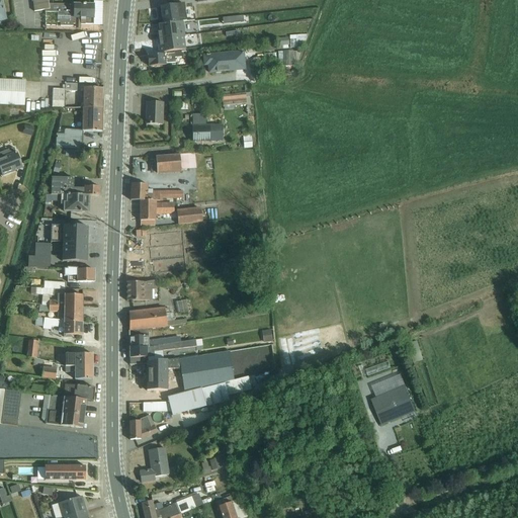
[(94,5),(73,4),(73,5),(49,5),(48,0),(32,0),(34,12),(46,10),(46,13),(57,13),(57,23),(61,22),(61,26),(73,26),(73,24),(76,24),(76,29),(81,29),(81,25),(102,26),(102,2),(94,2),(94,5)]
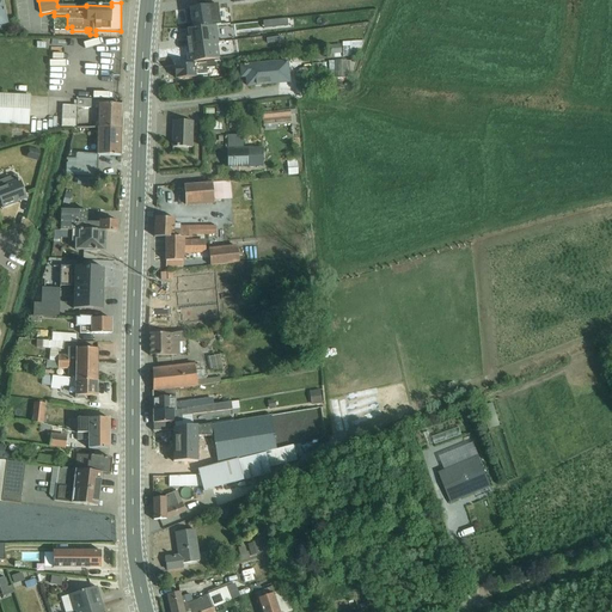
[(215,26),(216,26),(220,25),(218,5),(189,10),(191,30),(215,26)]
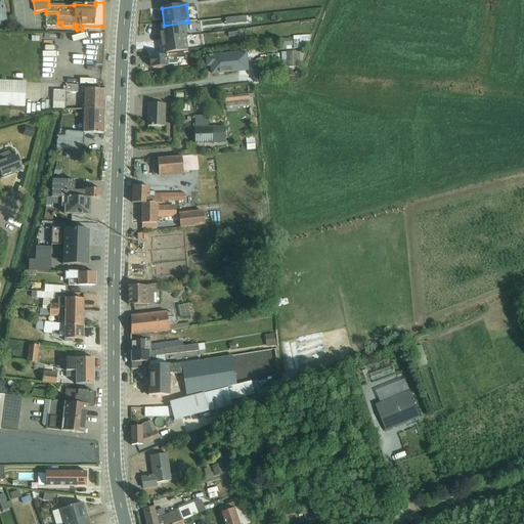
[(227,23),(249,22),(249,14),(227,14),(227,23)]
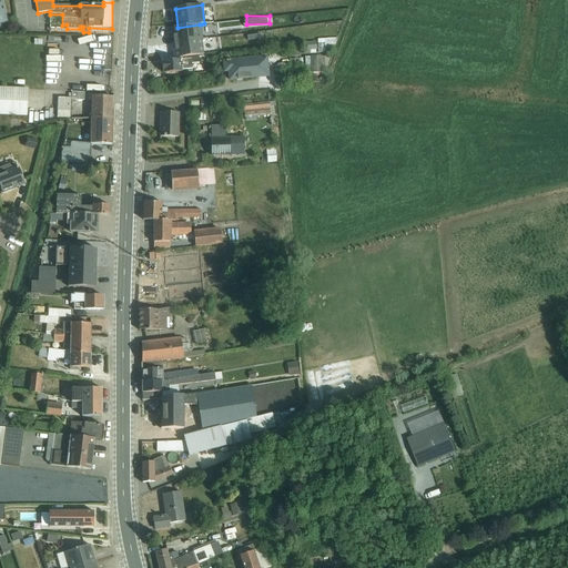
[(215,31),(246,24),(244,17),(214,23),(215,31)]
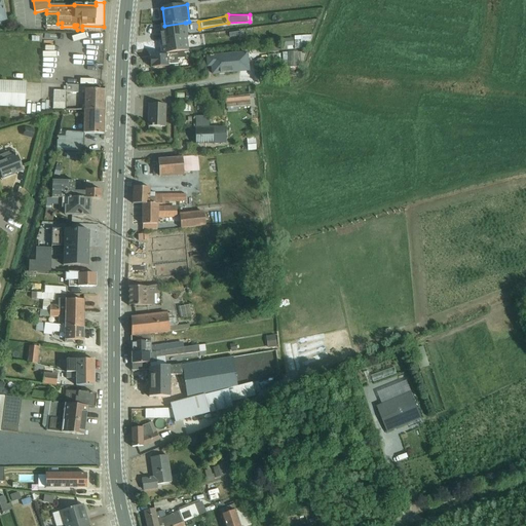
[(185,23),(164,26),(161,25),(161,34),(160,34),(161,41),(188,37),(186,23),(185,23)]
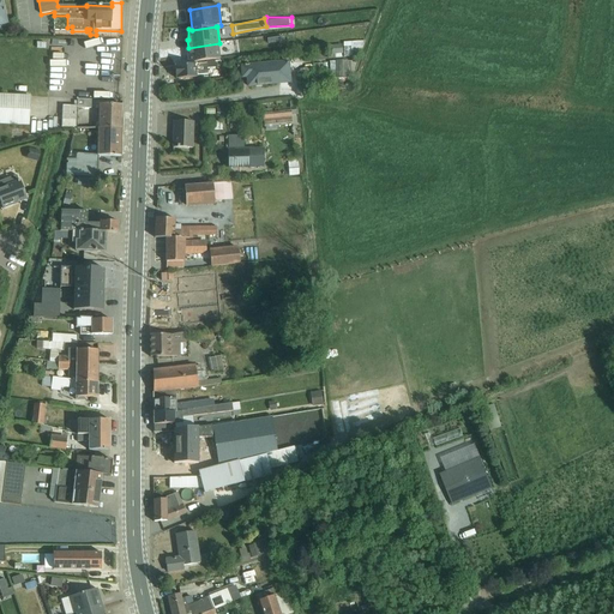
[(350,56),(360,56),(366,40),(350,42),(343,42),(343,48),(344,48),(344,56),(350,58),(350,56)]
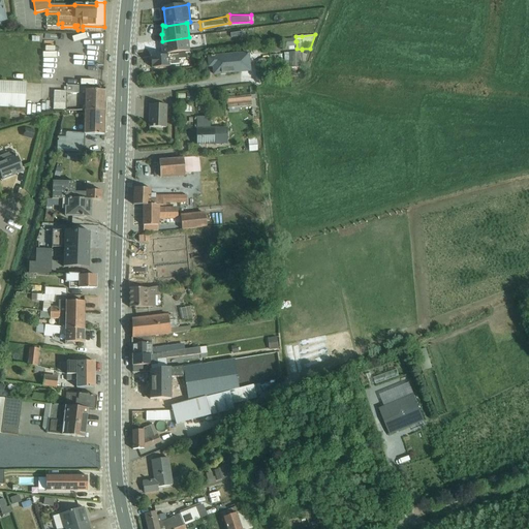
[(189,37),(162,41),(162,47),(161,48),(162,56),(190,51),(189,37)]
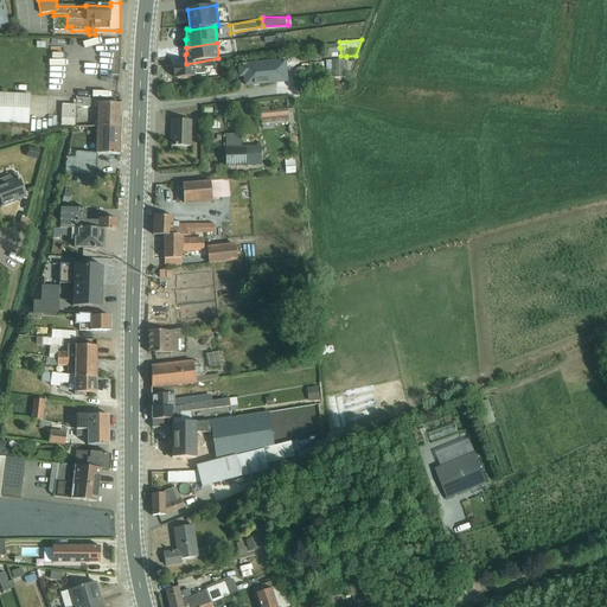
[(325,59),(338,58),(338,53),(339,53),(338,45),(324,45),(325,59)]
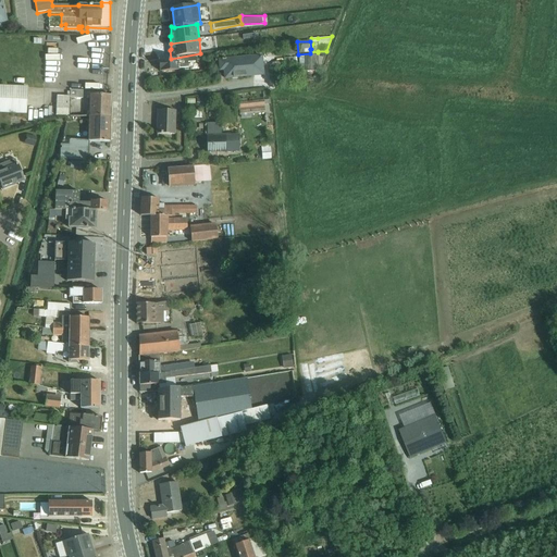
[(201,63),(200,56),(159,60),(160,72),(178,70),(178,69),(188,67),(188,64),(201,63)]
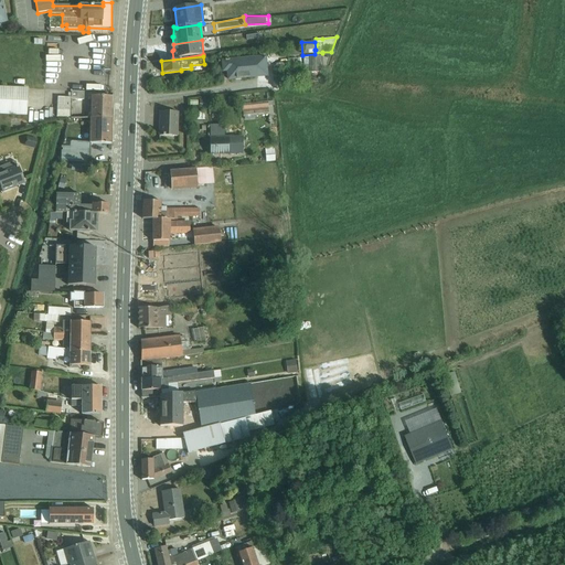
[(268,77),(266,56),(221,60),(222,73),(226,73),(227,82),(268,77)]
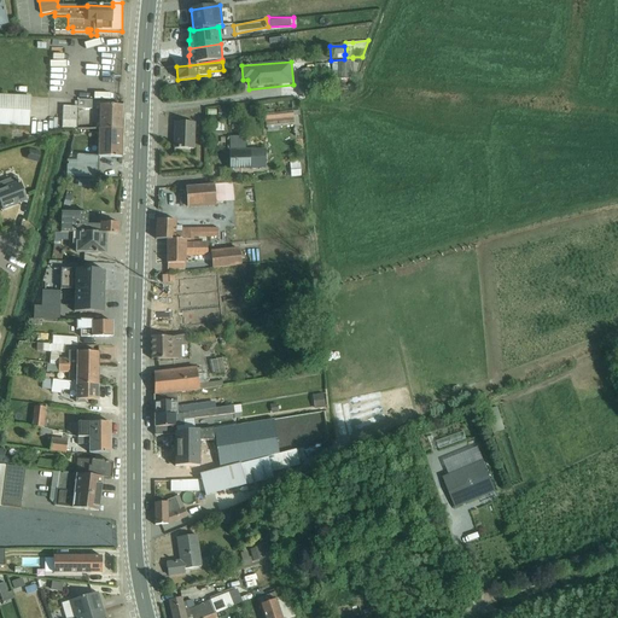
[(354,79),(359,63),(350,63),(350,62),(339,62),(339,80),(350,80),(354,79)]
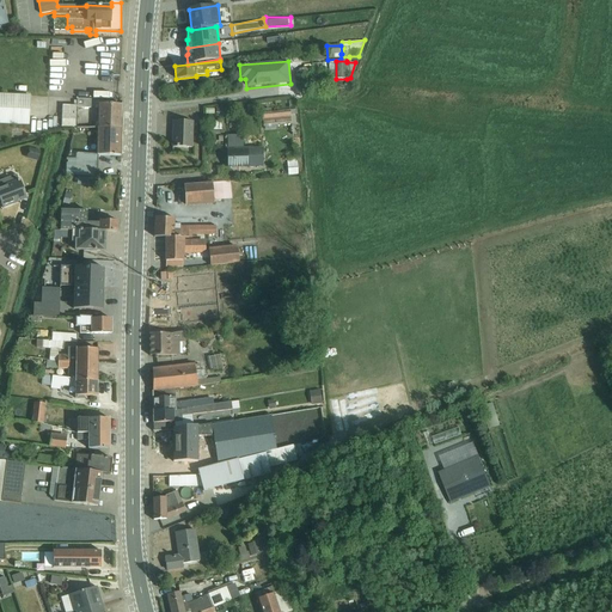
[(0,124),(29,127),(30,97),(0,95),(0,124)]
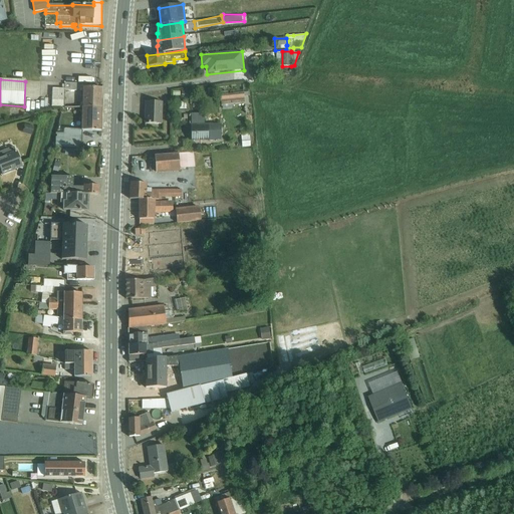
[(230,94),(219,95),(220,101),(221,101),(221,107),(222,107),(222,108),(225,107),(227,106),(227,107),(230,107),(230,106),(244,105),(245,106),(244,106),(245,114),(249,114),(248,106),(248,97),(250,97),(249,92),(248,84),(242,85),(243,90),(230,92),(230,94)]
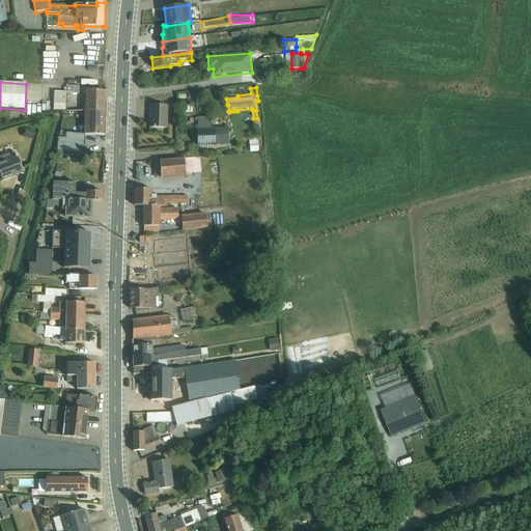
[(105,117),(106,91),(85,91),(84,111),(84,117),(105,117)]
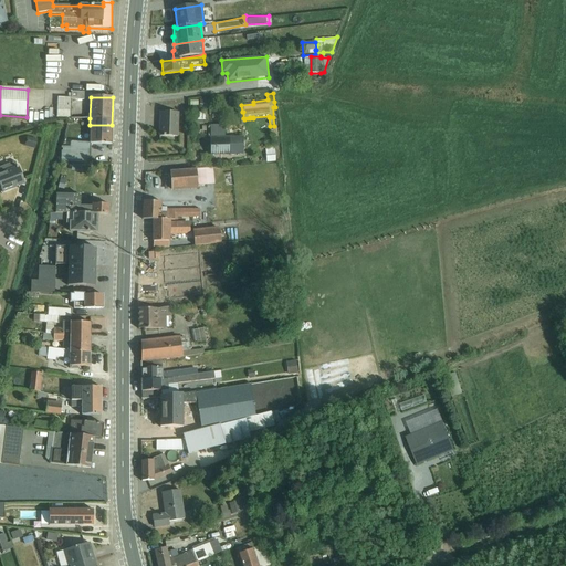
[(196,108),(191,108),(191,121),(205,121),(205,113),(196,113),(196,108)]
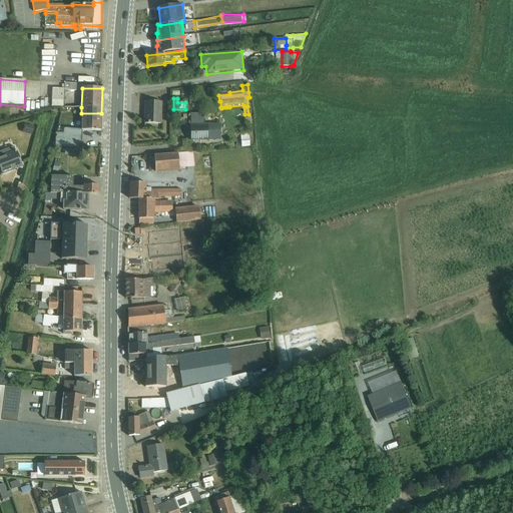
[(144,124),(161,124),(162,102),(145,102),(144,124)]
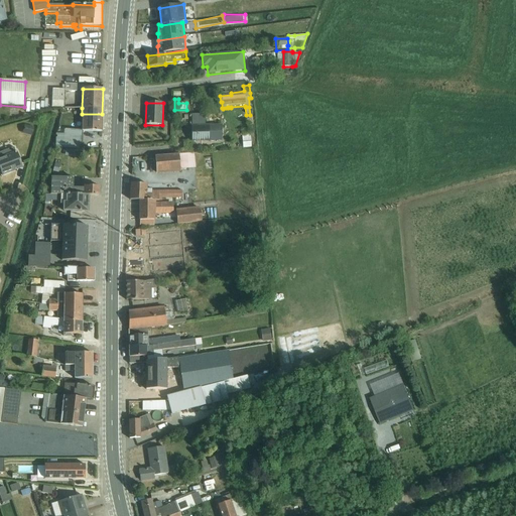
[(101,133),(102,114),(82,114),(82,131),(83,132),(101,133)]
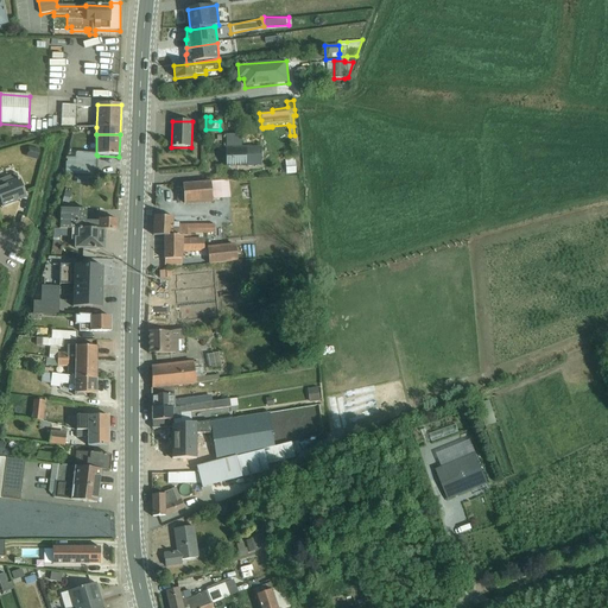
[(241,134),(226,134),(226,168),(246,168),(245,166),(260,165),(265,166),(264,149),(260,149),(246,149),(241,149),(241,134)]
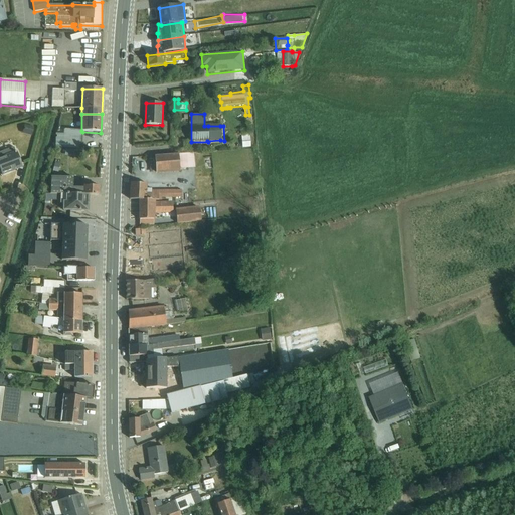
[(31,137),(34,129),(25,126),(23,135),(31,137)]
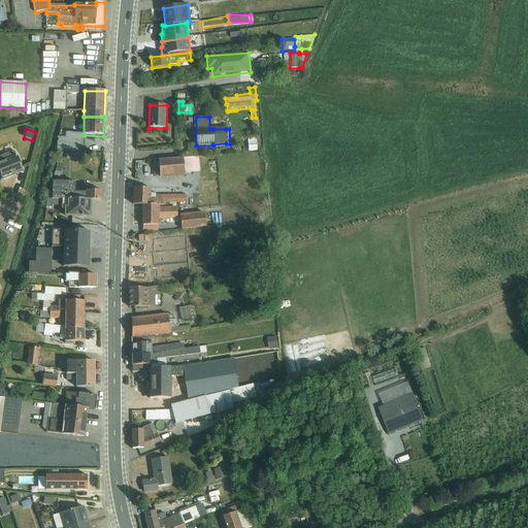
[(67,152),(77,153),(85,153),(85,135),(84,134),(66,133),(66,138),(57,138),(57,152),(67,152)]
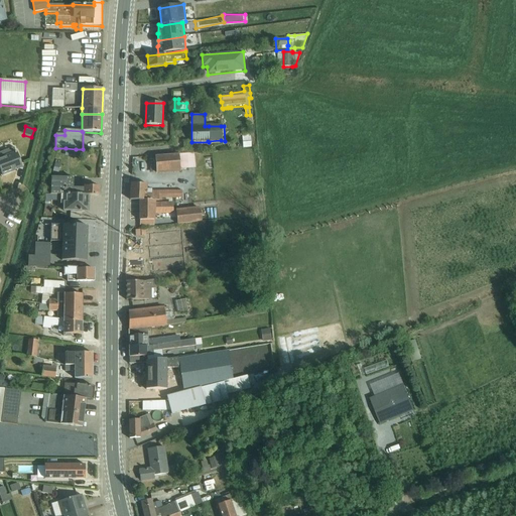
[(250,133),(241,134),(242,149),(251,148),(250,133)]
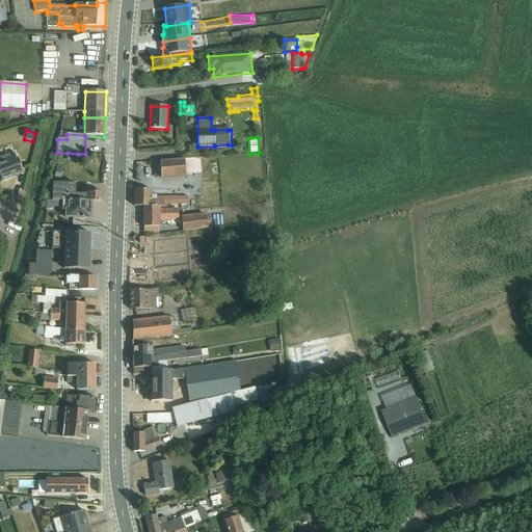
[(185,160),(198,159),(198,152),(190,152),(185,160)]
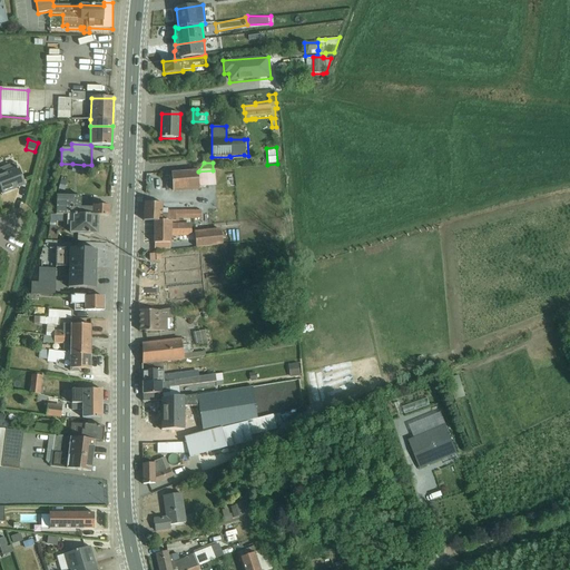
[(16,164),(0,168),(0,188),(2,195),(18,188),(25,186),(23,182),(18,167),(17,168),(16,164)]
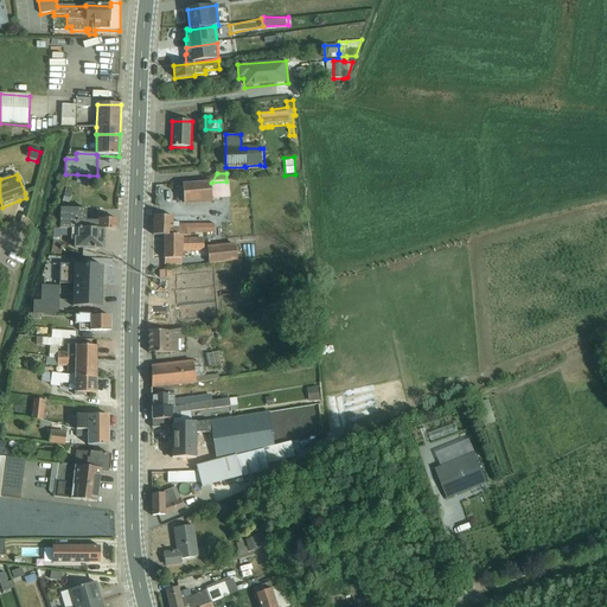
[(89,176),(77,174),(77,184),(88,184),(89,176)]
